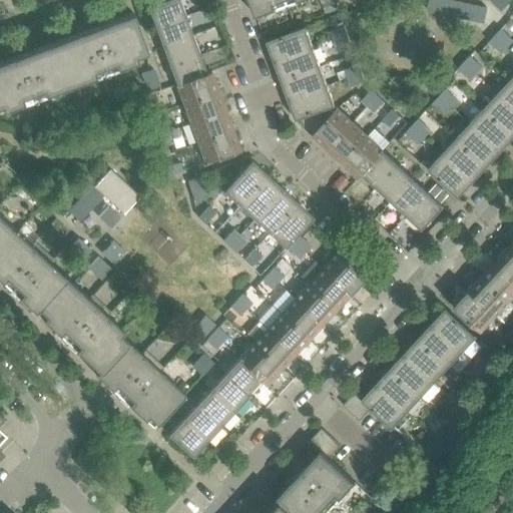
[(184,16),(178,0),(164,0),(146,7),(154,27),(184,16)]
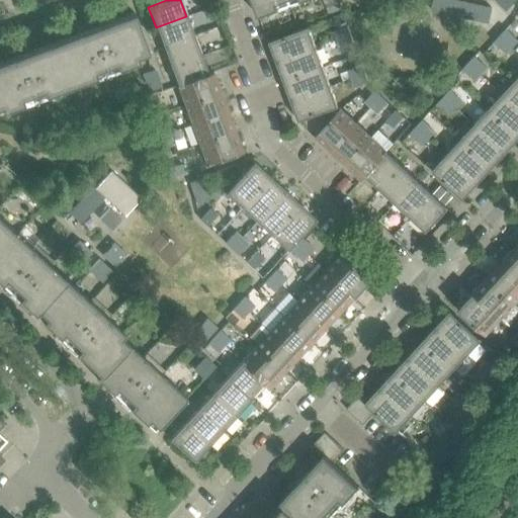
[(300,0),(251,0),(258,16),(278,9),(276,2),(281,0),(298,0),(298,1),(300,0)]
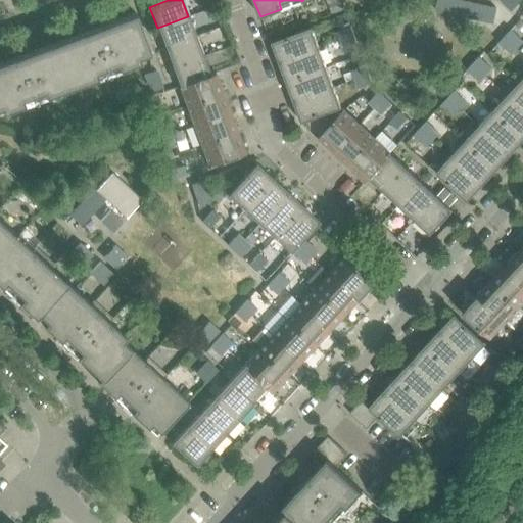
[(478,11),(488,0),(476,0),(472,5),(478,11)]
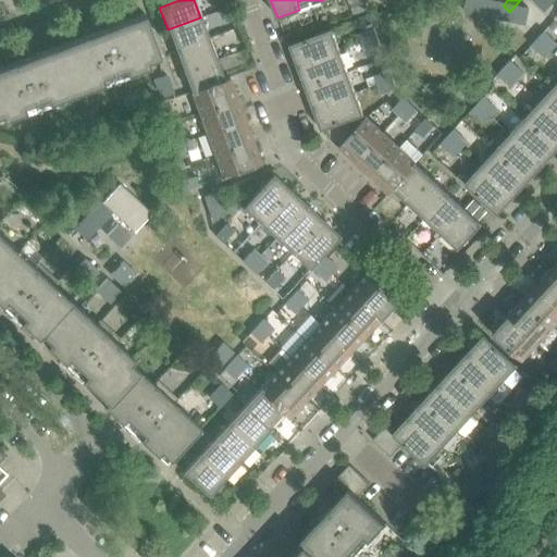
[(516,17),(529,4),(523,0),(520,0),(509,12),(516,17)]
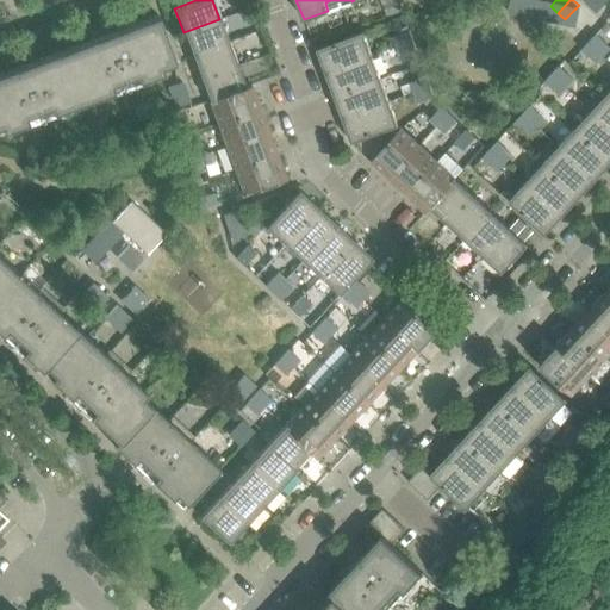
[(596,12),(607,0),(586,0),(585,1),(596,12)]
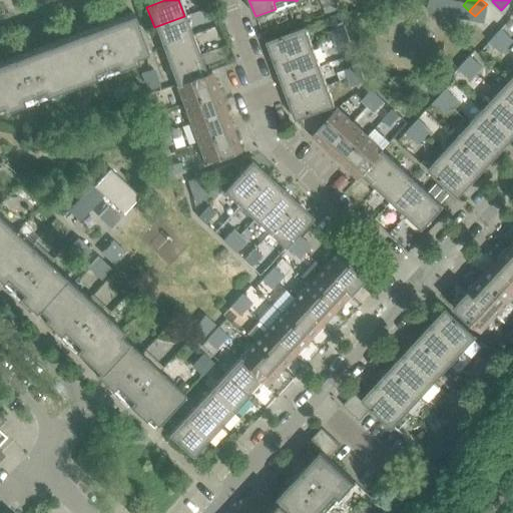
[(486,27),(498,14),(493,9),(481,21),(486,27)]
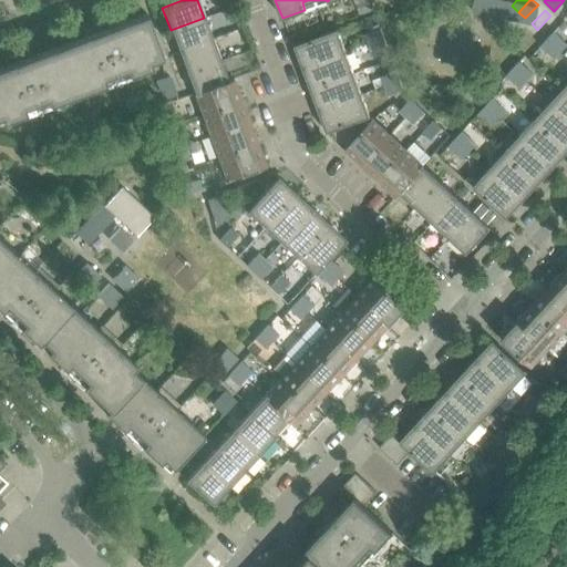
[(164,62),(146,13),(112,27),(110,21),(83,31),(84,37),(65,43),(70,58),(83,92),(105,84),(103,79),(125,69),(127,75),(164,62)]
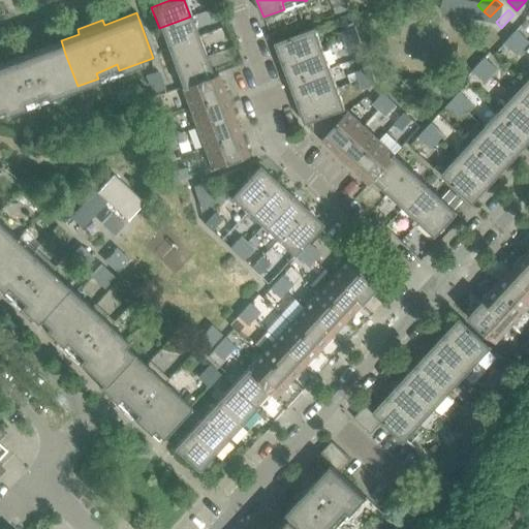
[(507,33),(520,20),(514,14),(501,28),(507,33)]
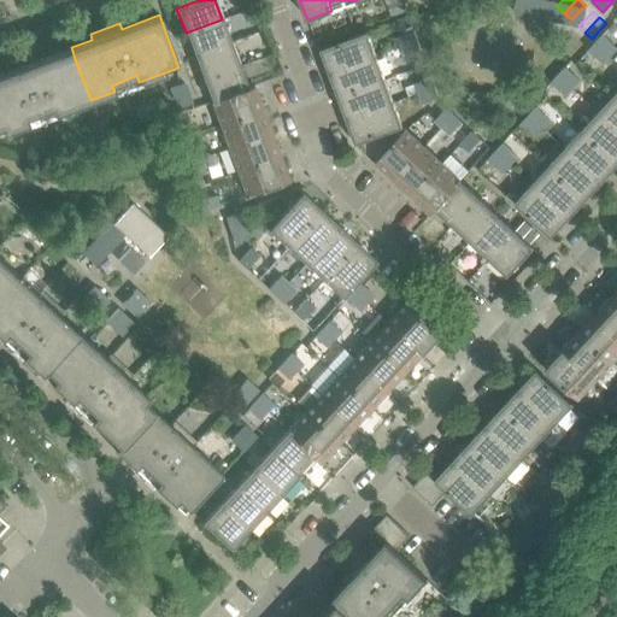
[(230,42),(222,19),(186,33),(194,56),(230,42)]
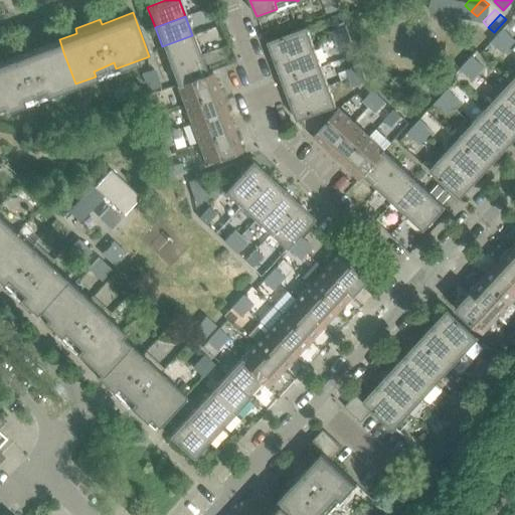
[(314,45),(307,27),(268,41),(275,60),(314,45)]
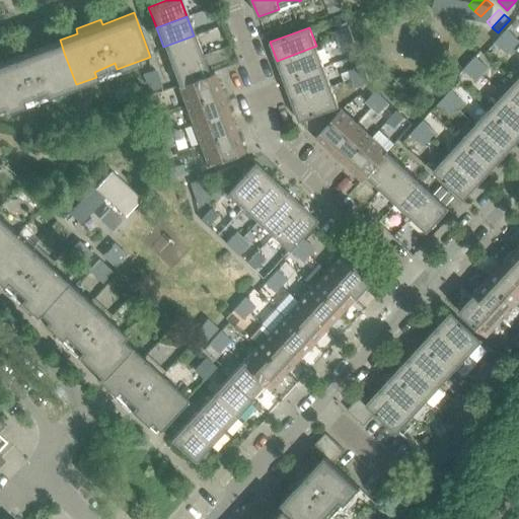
[(352,35),(349,27),(334,32),(337,41),(352,35)]
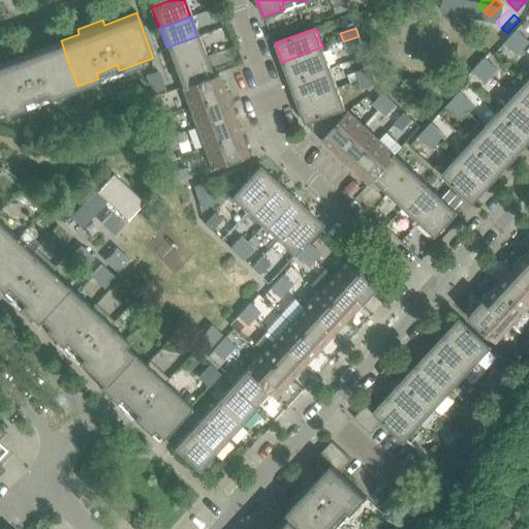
[(484,47),(496,33),(490,28),(477,40),(484,47)]
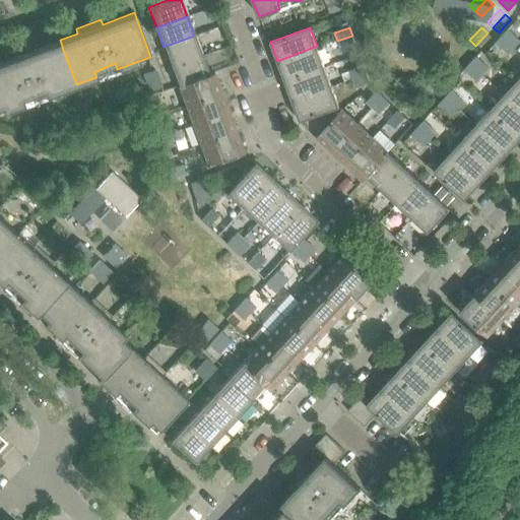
[(519,42),(519,41),(508,29),(503,37),(515,48),(519,42)]
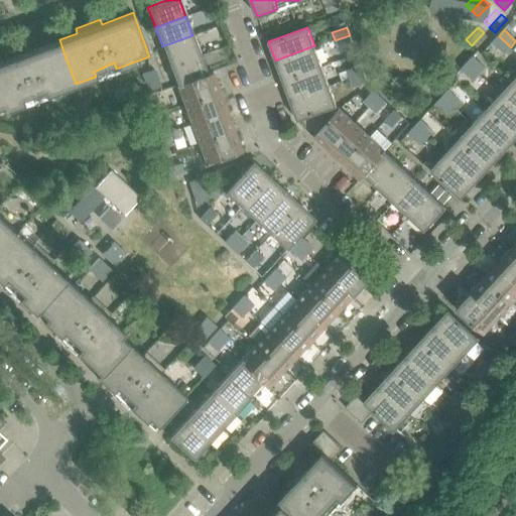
[(478,50),(490,38),(484,32),(472,45),(478,50)]
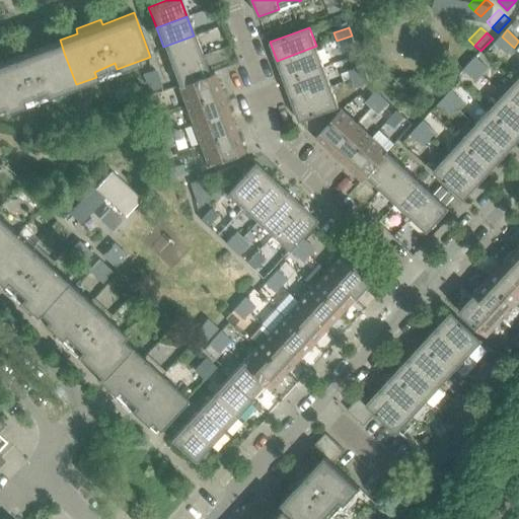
[(201,54),(194,35),(163,47),(170,66),(201,54)]
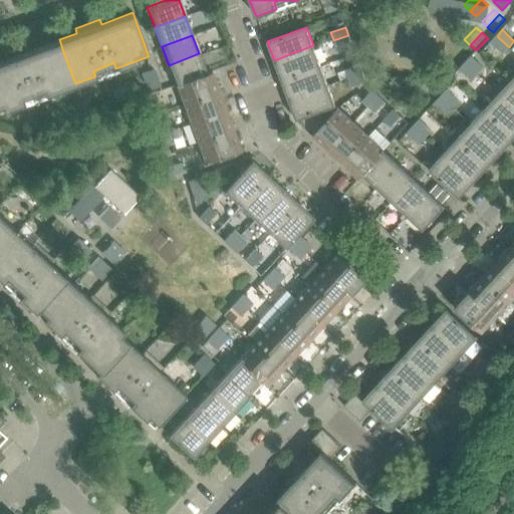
[(350,42),(348,35),(333,40),(336,48),(350,42)]
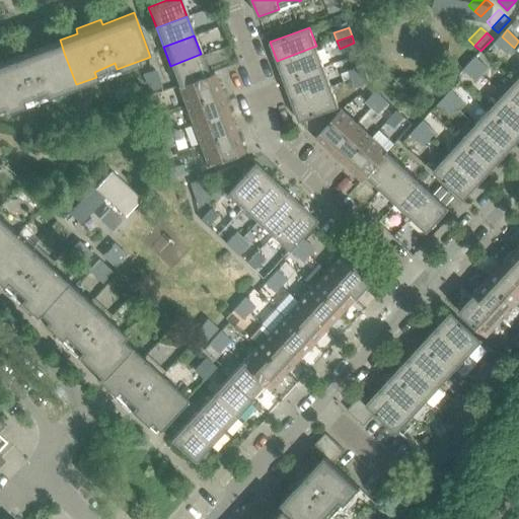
[(514,48),(502,36),(496,43),(508,54),(514,48)]
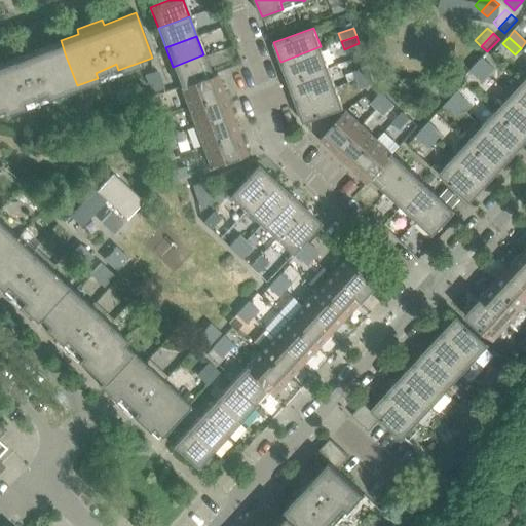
[(77,85),(65,53),(61,40),(30,51),(28,46),(3,55),(5,61),(0,62),(0,113),(26,104),(24,98),(43,89),(46,97),(77,85)]
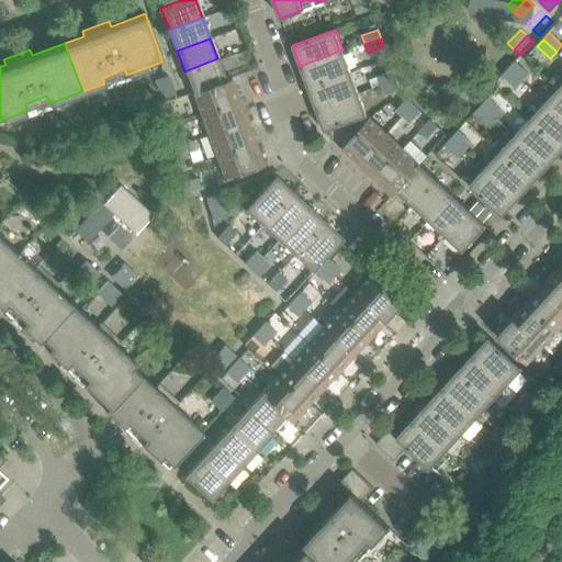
[(351,72),(343,49),(300,66),(307,89),(351,72)]
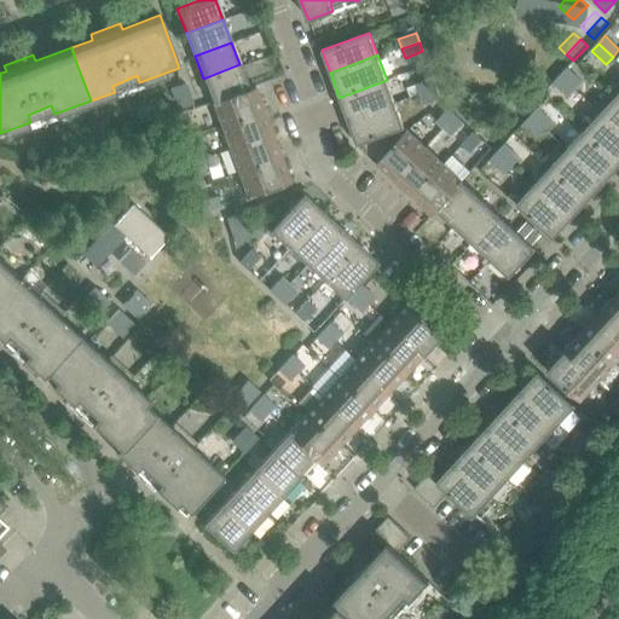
[(248,87),(239,64),(203,79),(212,102),(248,87)]
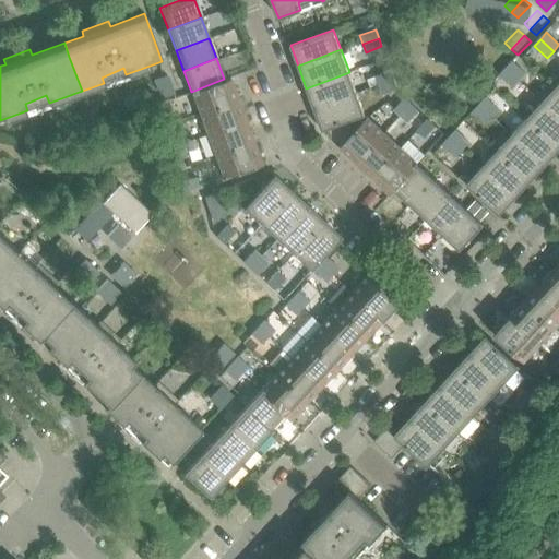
[(525,73),(515,64),(512,61),(506,68),(520,81),(525,73)]
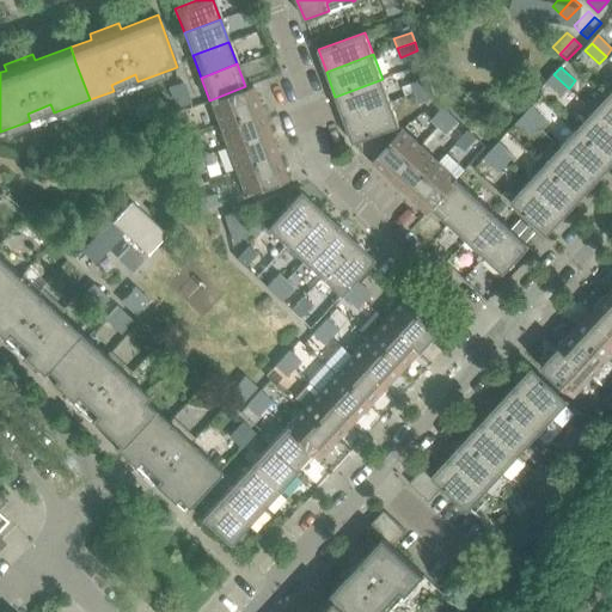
[(569,89),(554,74),(548,83),(562,96),(569,89)]
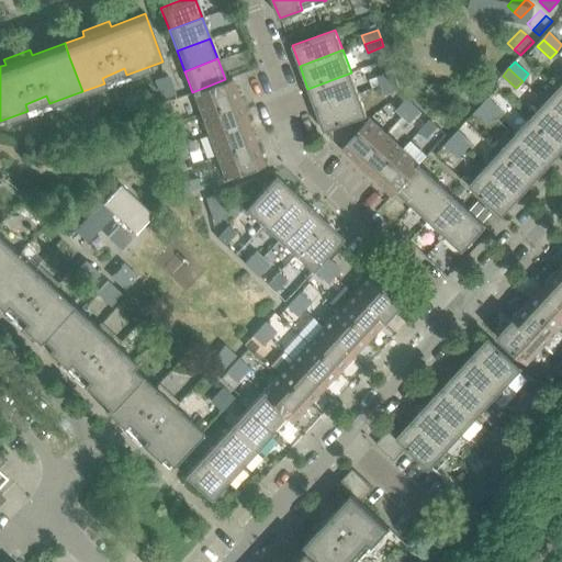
[(395,80),(393,71),(378,77),(380,86),(395,80)]
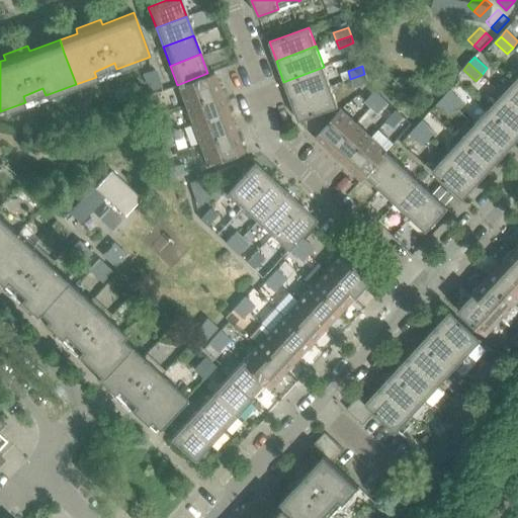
[(331,87),(324,67),(283,82),(290,101),(331,87)]
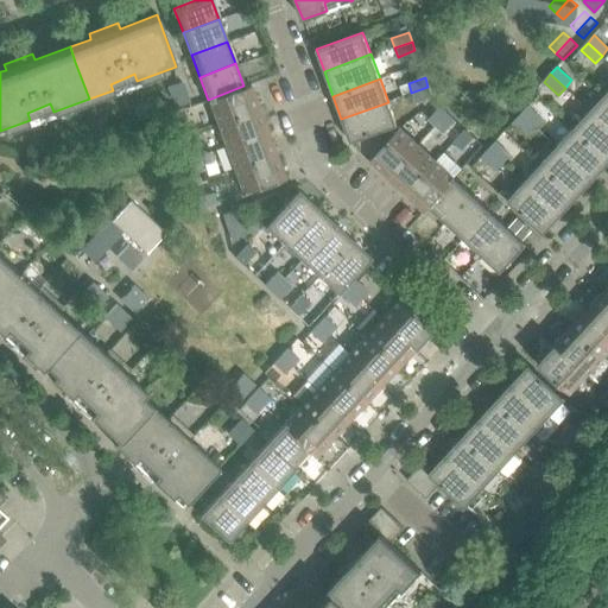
[(185,92),(182,83),(168,88),(171,97),(185,92)]
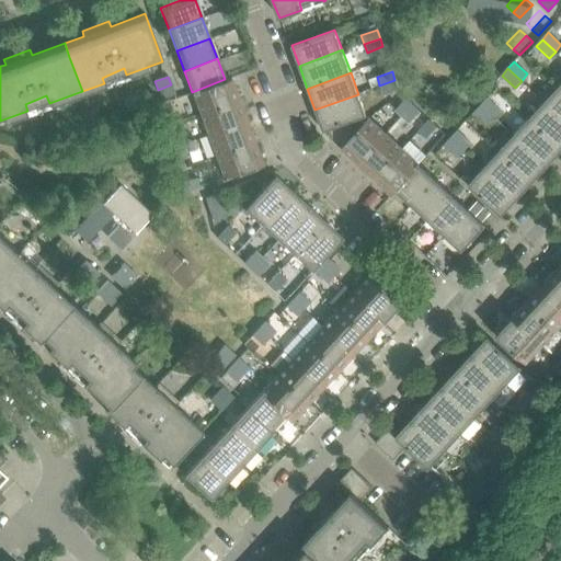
[(230,77),(225,79),(192,92),(199,113),(238,99),(230,77)]
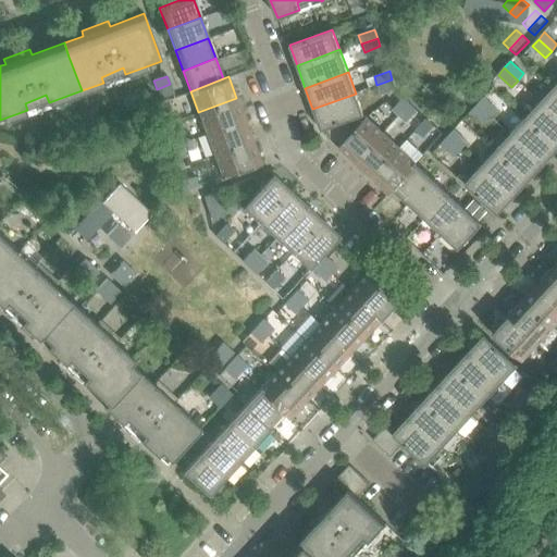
[(395,88),(392,79),(376,85),(380,94),(395,88)]
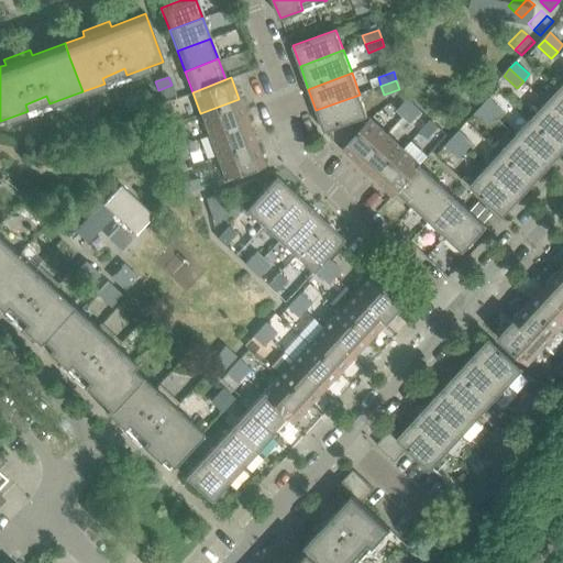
[(175,94),(172,85),(158,90),(162,99),(175,94)]
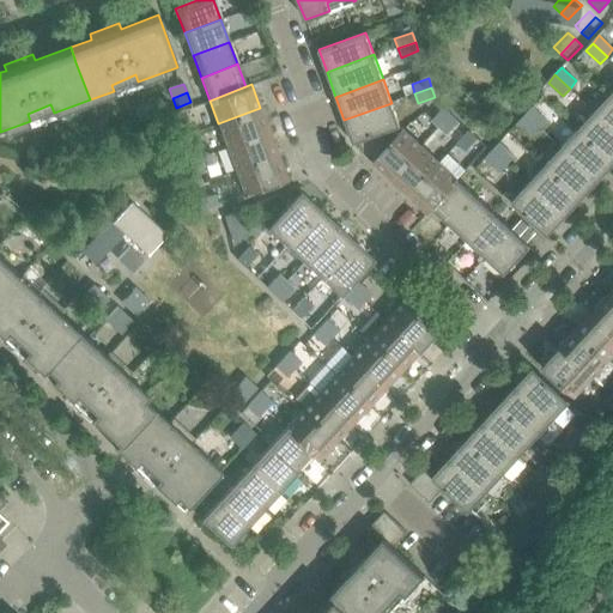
[(612,93),(595,111),(612,127),(612,93)]
